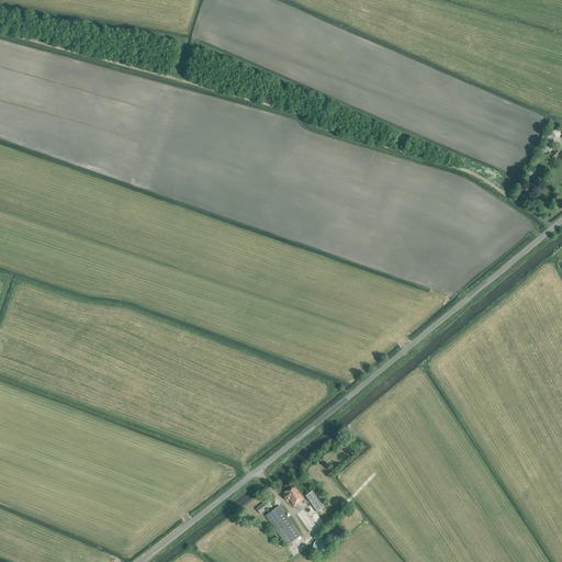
[(554,159),(561,154),(557,149),(550,155),(554,159)]
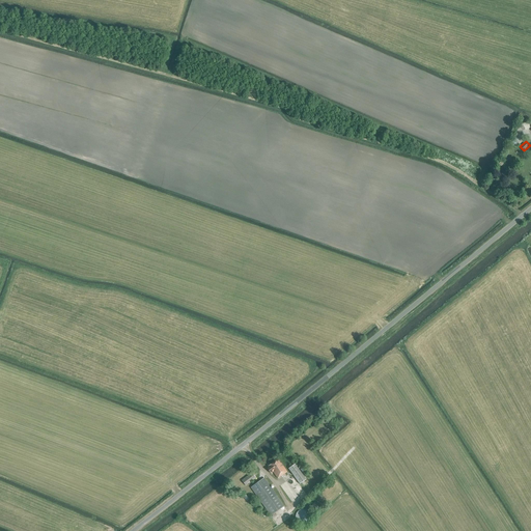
[(280,464),(278,459),(270,466),(270,467),(268,468),(271,473),(273,472),(277,478),(280,476),(280,477),(287,472),(281,464),(280,464)]
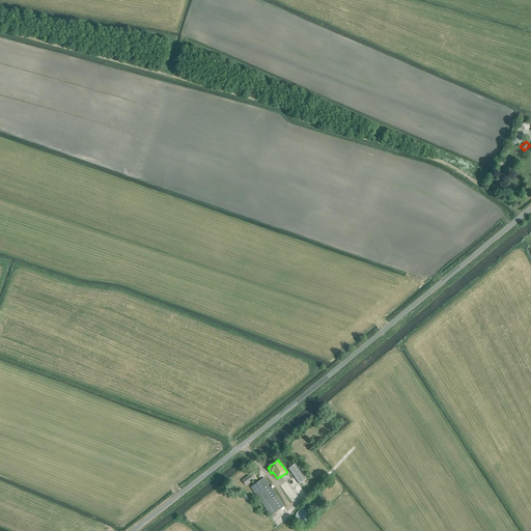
[(300,484),(306,480),(295,465),(294,466),(288,469),(300,484)]
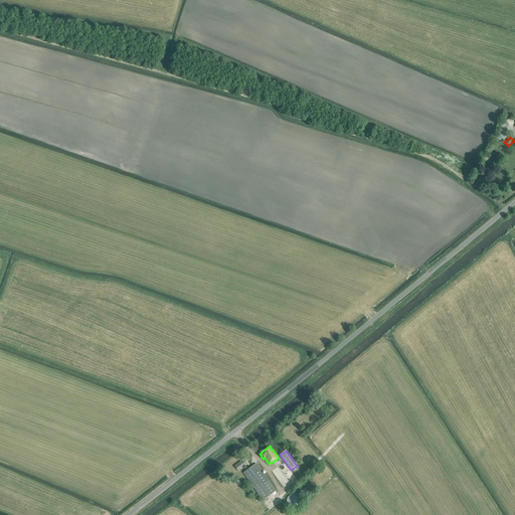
[(238,471),(248,464),(244,459),(234,466),(238,471)]
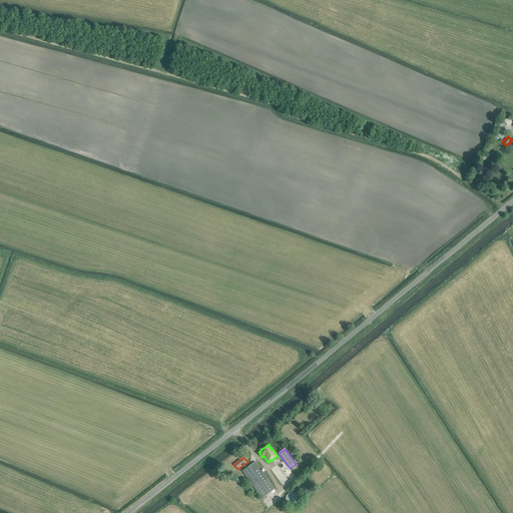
[(262,498),(275,489),(255,462),(242,471),(262,498)]
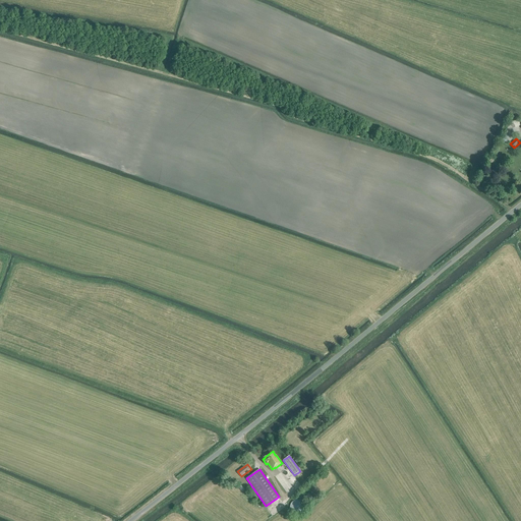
[(298,515),(300,514),(302,513),(304,511),(305,509),(305,506),(304,504),(303,502),(301,500),(299,500),(296,500),(294,500),(292,502),(290,504),(290,506),(290,508),(290,510),(292,512),(294,514),(296,515),(298,515)]
